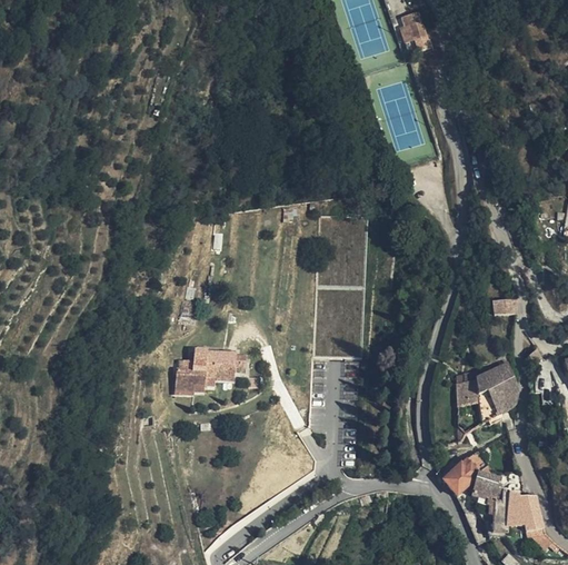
[(420,9),(402,16),(405,25),(410,22),(416,38),(428,33),(420,9)]
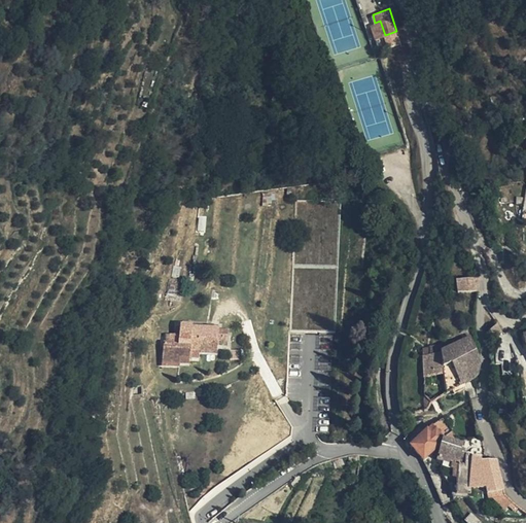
[(371,24),(376,38),(385,35),(380,21),(375,23),(371,24)]
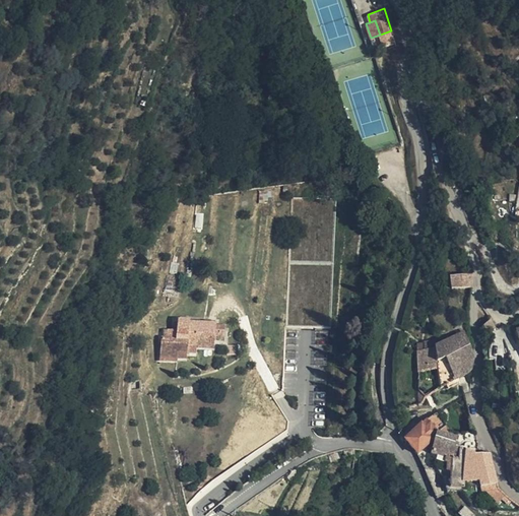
[(508,120),(518,116),(509,98),(499,102),(508,120)]
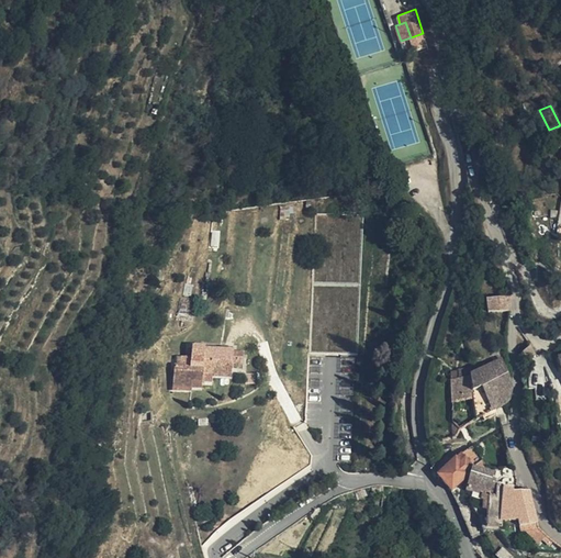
[(533,107),(526,109),(528,119),(535,118),(533,107)]
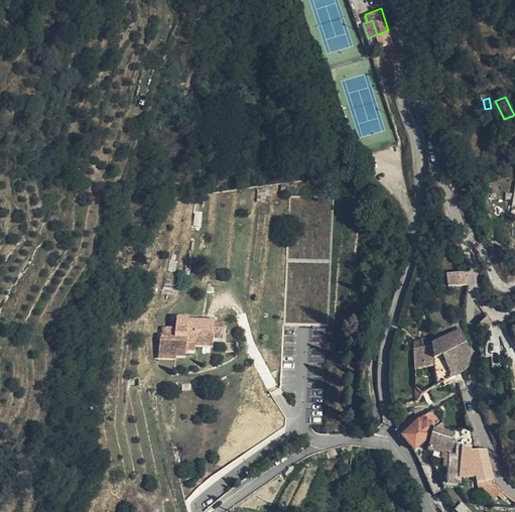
[(203,209),(196,208),(195,223),(202,223),(203,209)]
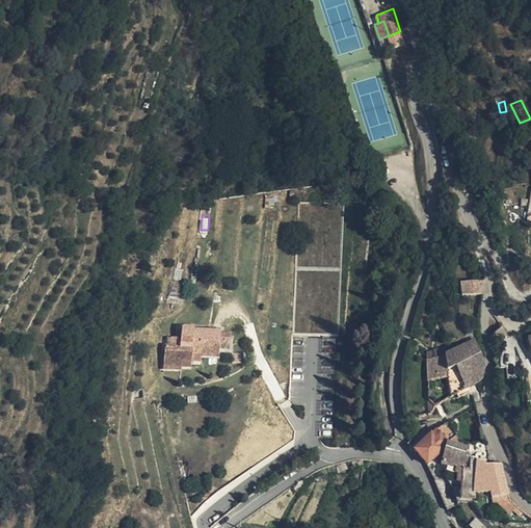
[(484,279),(460,281),(462,293),(483,291),(484,279)]
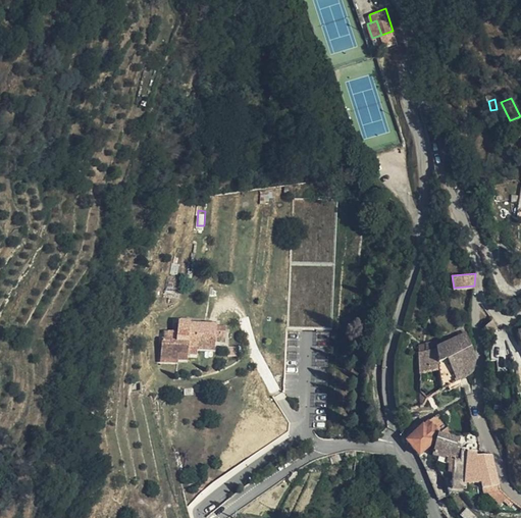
[(216,321),(207,321),(191,319),(191,318),(179,318),(178,327),(171,327),(171,334),(166,334),(163,334),(162,353),(179,354),(179,349),(189,349),(189,345),(197,346),(198,343),(208,344),(208,337),(215,337),(216,321)]
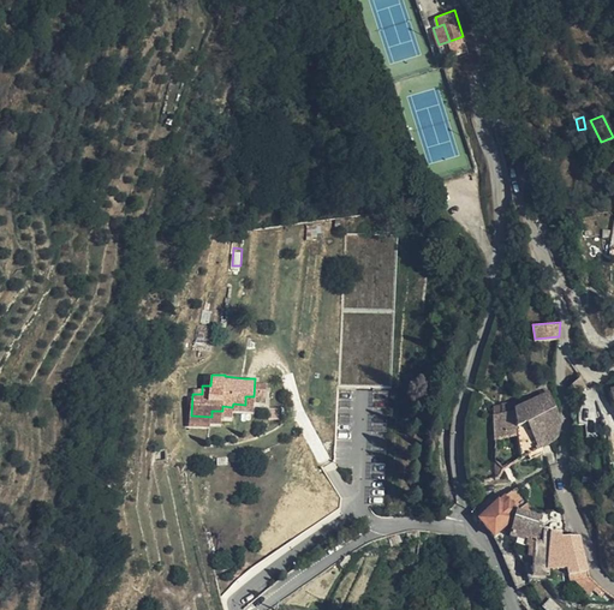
[(583,375),(576,380),(573,382),(582,393),(591,384),(583,375)]
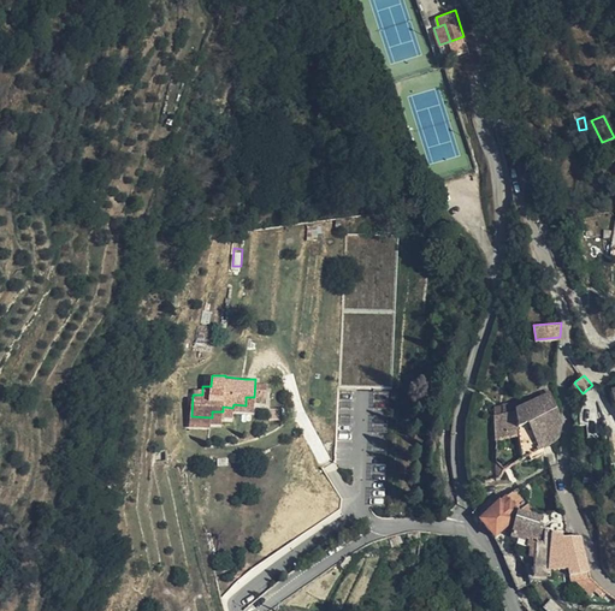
[(518,432),(521,457),(530,454),(533,457),(543,451),(540,448),(528,420),(555,402),(550,391),(516,408),(516,409),(495,414),(496,435),(518,432)]
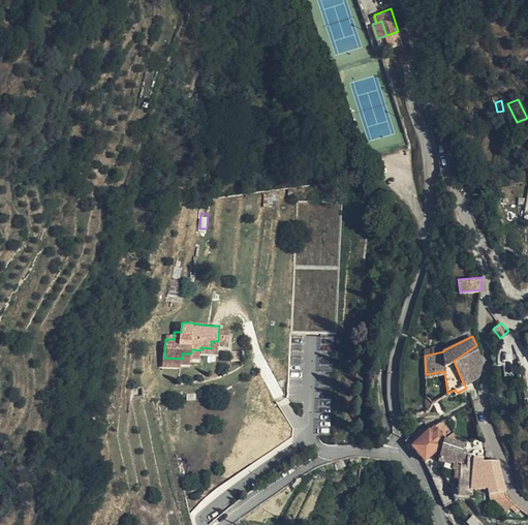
[(217,351),(218,341),(211,341),(211,348),(200,347),(199,350),(208,350),(217,351)]
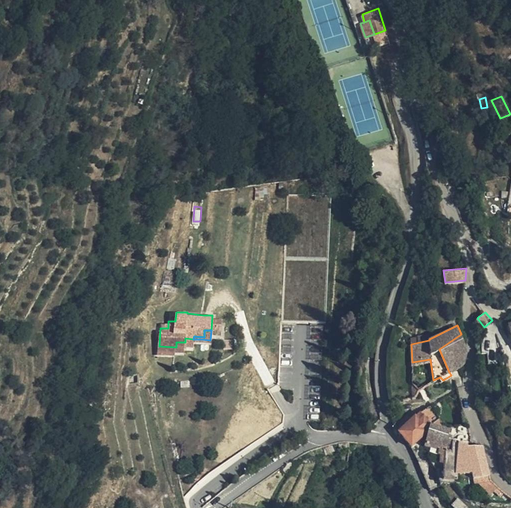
[(411,336),(411,344),(429,340),(429,339),(428,332),(411,336)]
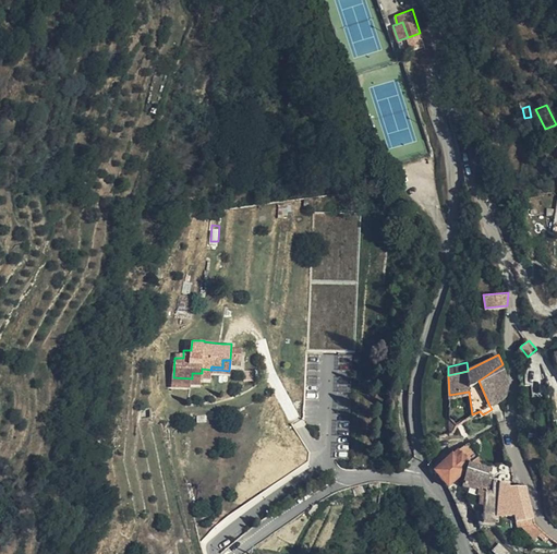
[(479,381),(489,406),(503,398),(505,395),(507,392),(503,384),(510,380),(505,370),(503,364),(479,381)]
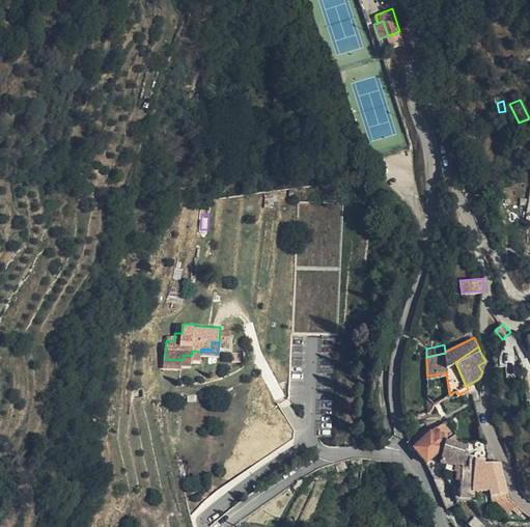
[(456,442),(458,436),(458,435),(446,419),(436,425),(446,439),(456,442)]
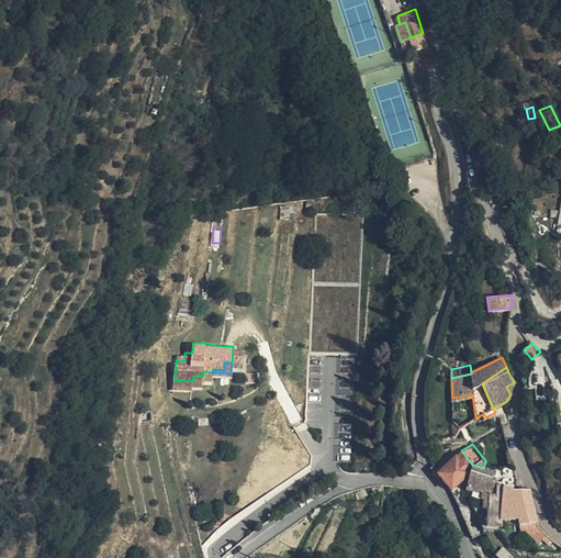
[(439,472),(452,488),(471,469),(472,465),(461,450),(439,472)]
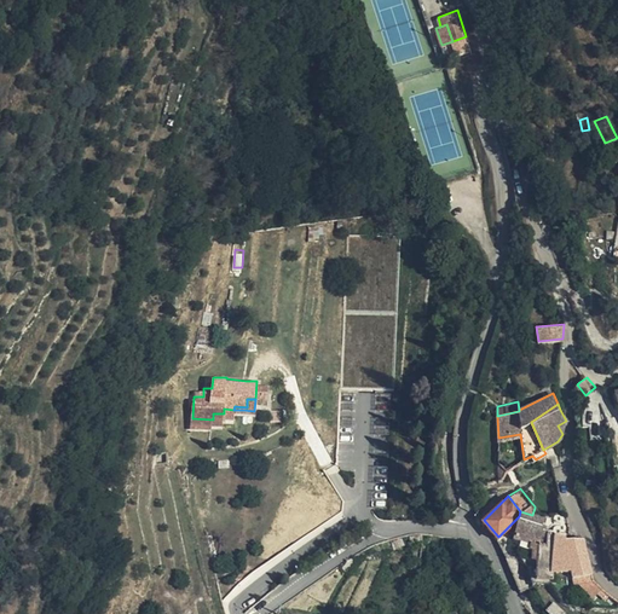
[(543,519),(532,515),(520,511),(519,516),(518,523),(539,529),(543,519)]
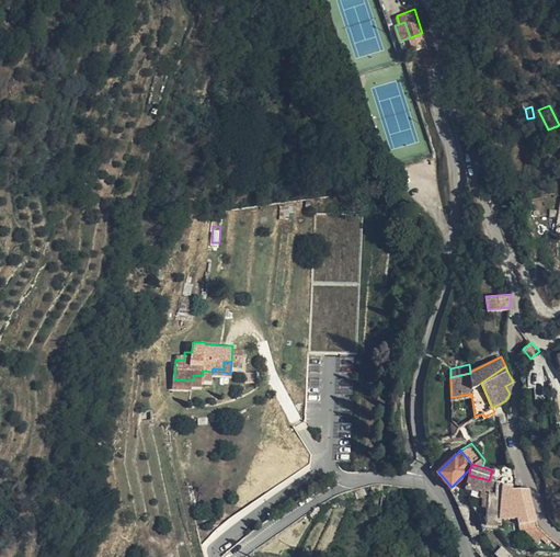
[(495,496),(495,482),(489,480),(469,475),(465,488),(467,489),(480,492),(495,496)]
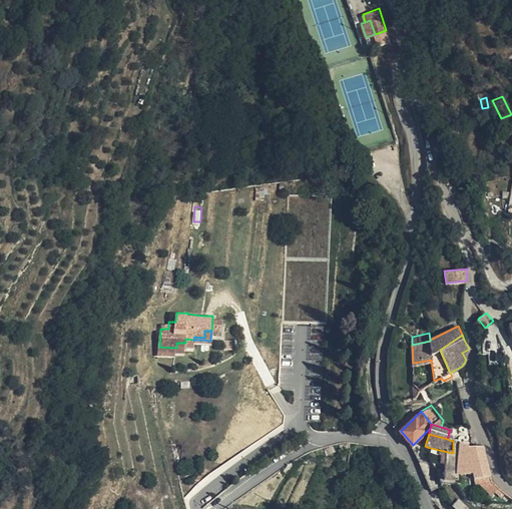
[(443,479),(455,480),(458,480),(458,474),(457,474),(459,443),(453,441),(453,453),(439,450),(439,455),(441,455),(445,456),(443,479)]
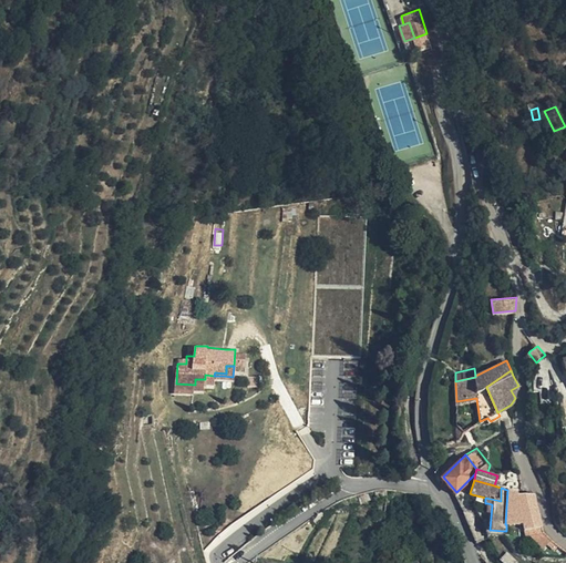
[(506,524),(523,522),(516,494),(515,490),(507,490),(505,524),(506,524)]
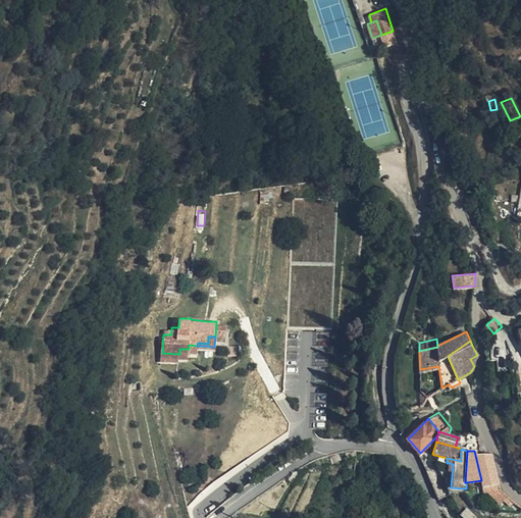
[(482,486),(500,482),(492,454),(475,455),(481,480),(482,486)]
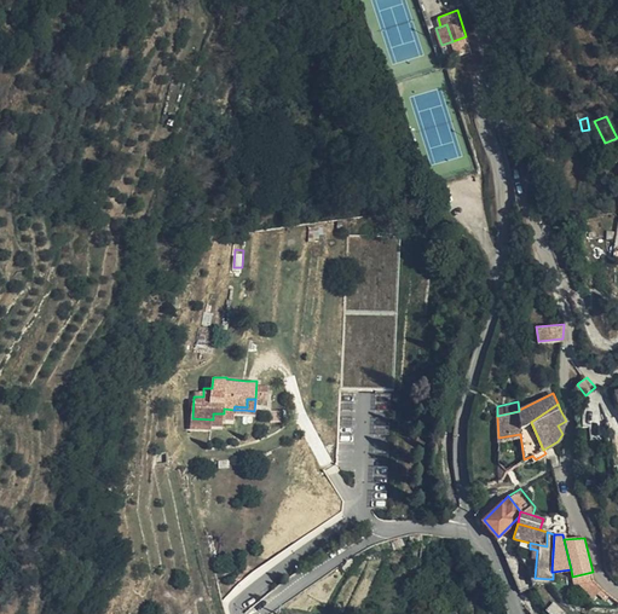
[(554,601),(548,609),(552,613),(561,613),(565,610),(554,601)]
